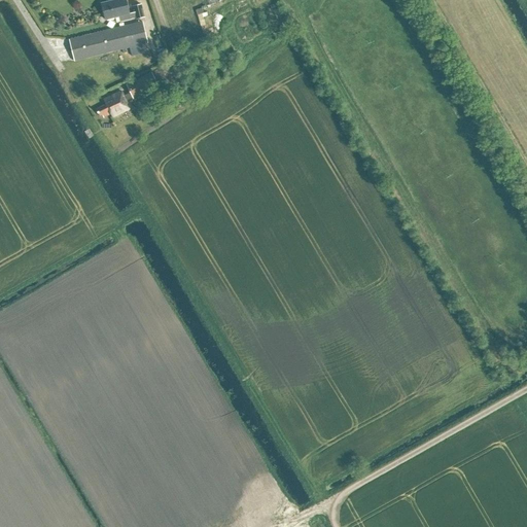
[(129,13),(126,0),(115,0),(102,3),(106,20),(115,18),(116,23),(136,19),(136,20),(145,18),(141,3),(132,6),(134,12),(129,13)]
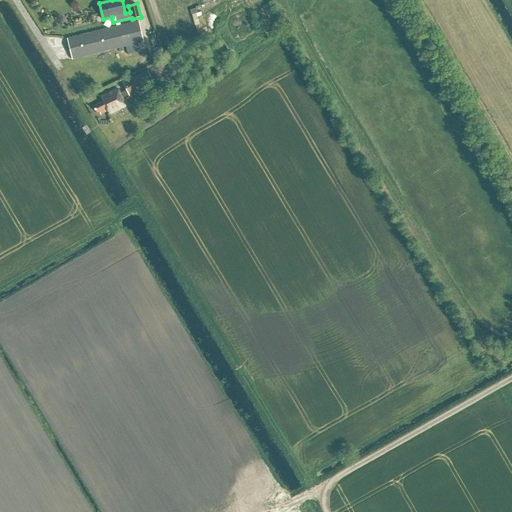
[(137,43),(143,41),(138,21),(67,39),(72,59),(124,46),(137,43)]
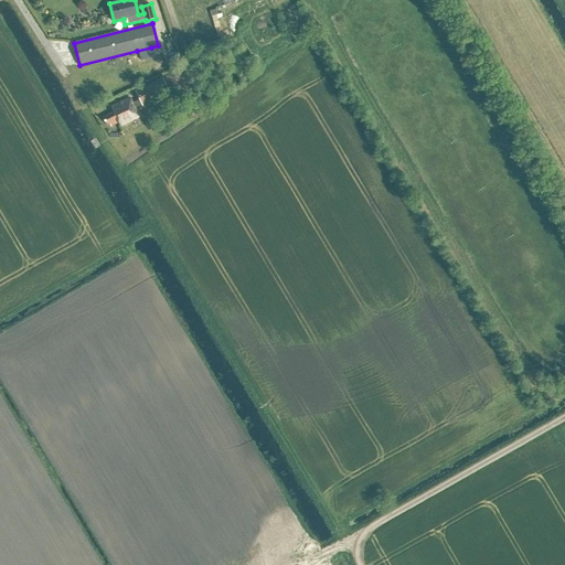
[(151,48),(137,51),(139,60),(153,56),(151,48)]
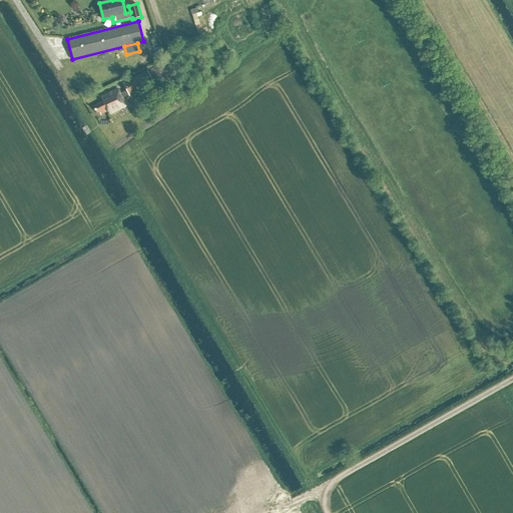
[(109,114),(127,105),(118,87),(100,96),(102,100),(92,105),(96,112),(99,110),(100,113),(107,110),(109,114)]
